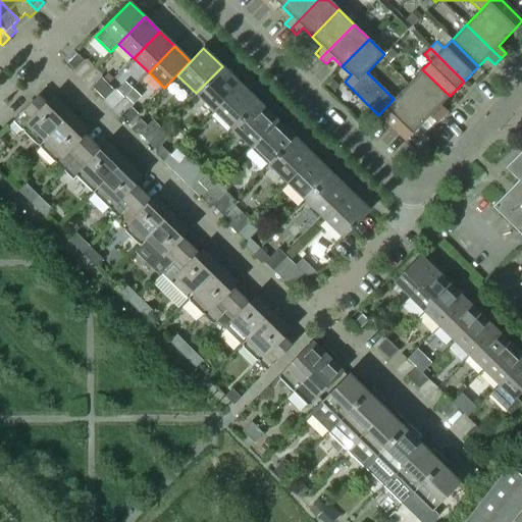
[(74,70),(83,61),(76,55),(67,64),(74,70)]
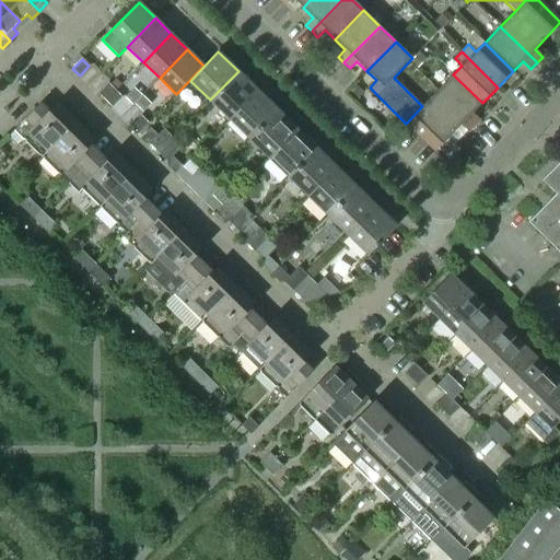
[(230,119),(258,90),(238,71),(210,100),(230,119)]
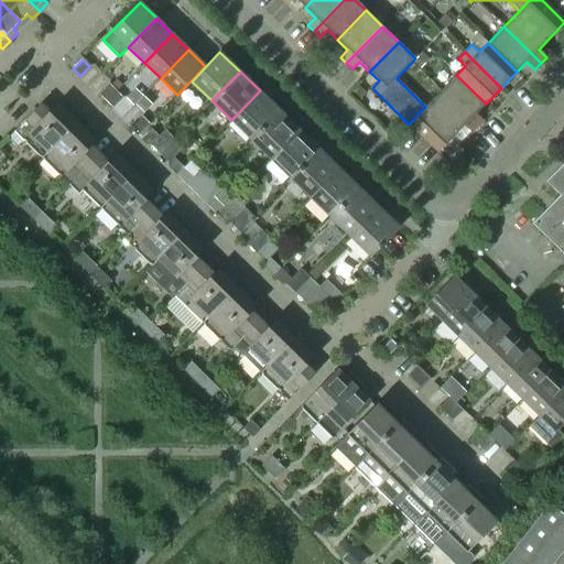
[(486,104),(456,75),(441,91),(477,127),(484,121),(476,114),(486,104)]
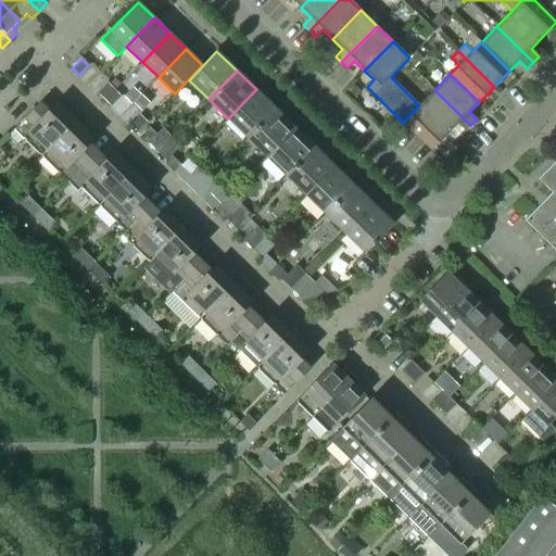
[(104,100),(114,90),(108,84),(98,93),(104,100)]
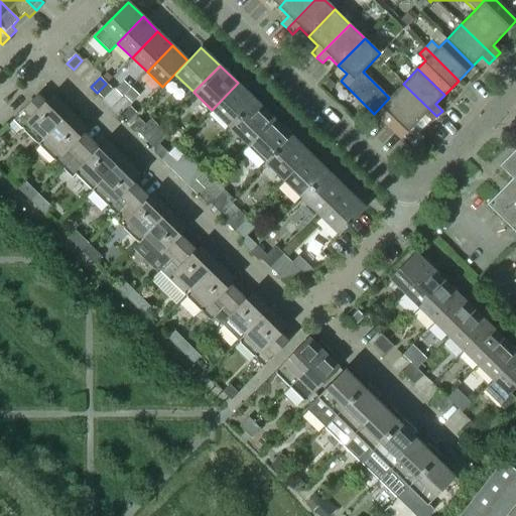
[(230,128),(256,101),(238,83),(212,110),(230,128)]
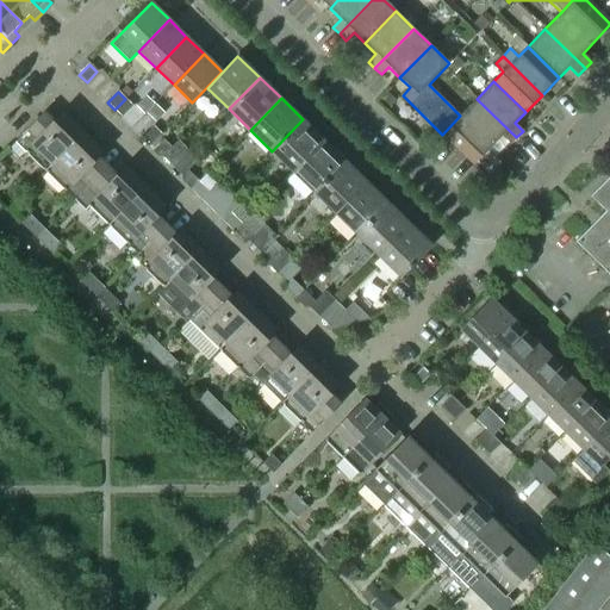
[(122,117),(132,106),(125,99),(114,110),(122,117)]
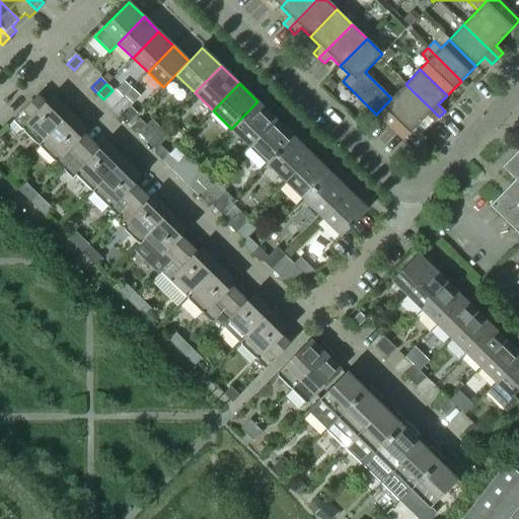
[(439,117),(405,84),(391,98),(376,115),(402,141),(427,116),(434,123),(439,117)]
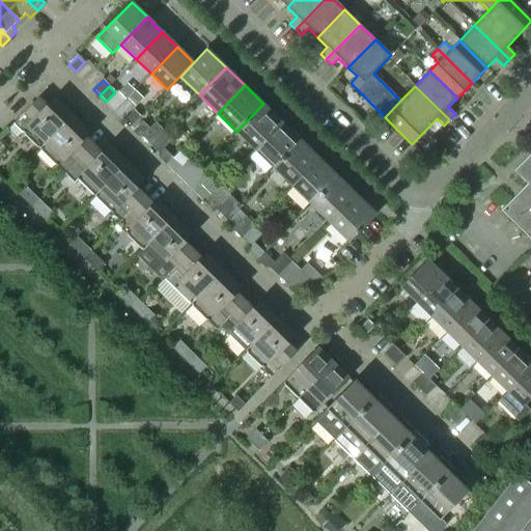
[(39,149),(73,115),(55,99),(48,106),(38,98),(20,116),(21,117),(7,130),(16,137),(22,132),(39,149)]
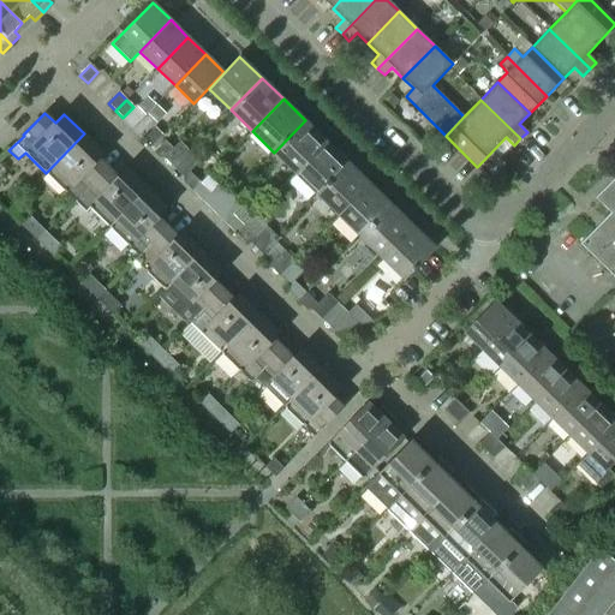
[(296,173),(327,142),(305,120),(274,153),(296,173)]
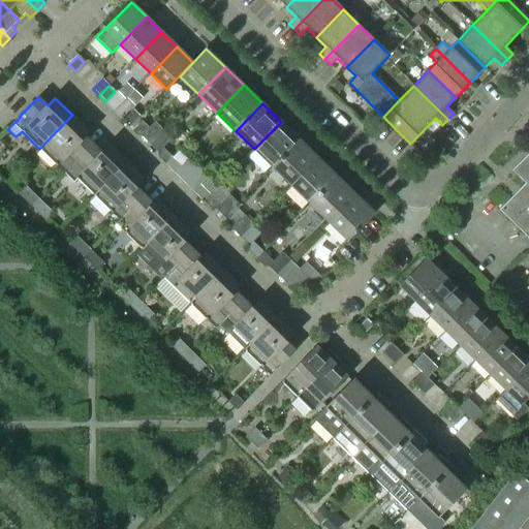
[(130,126),(139,116),(133,110),(124,120),(130,126)]
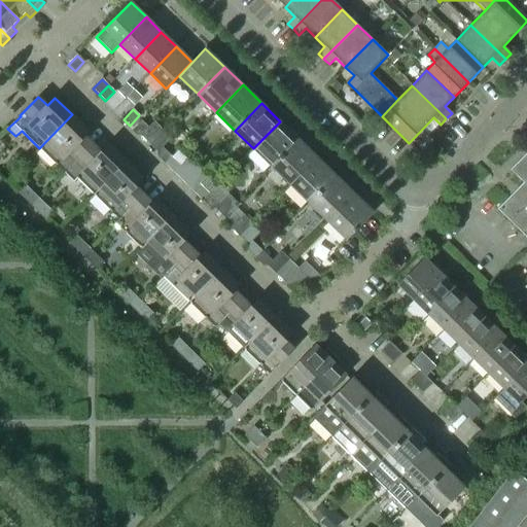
[(68,170),(94,144),(85,136),(90,132),(72,114),(39,148),(65,174),(68,170)]
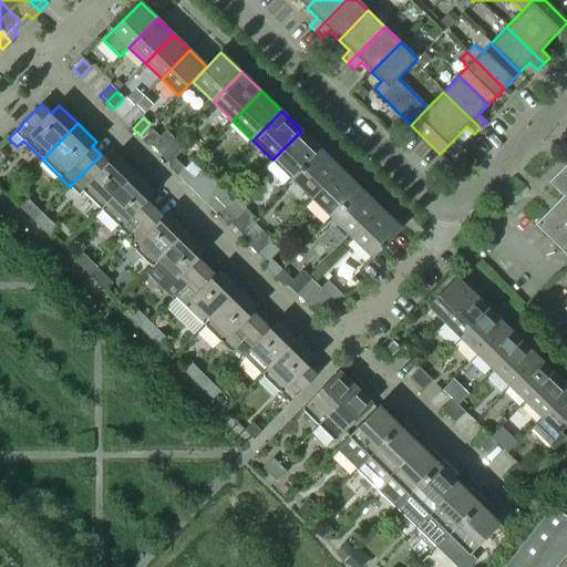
[(151,146),(160,137),(152,131),(142,141),(146,146),(151,146)]
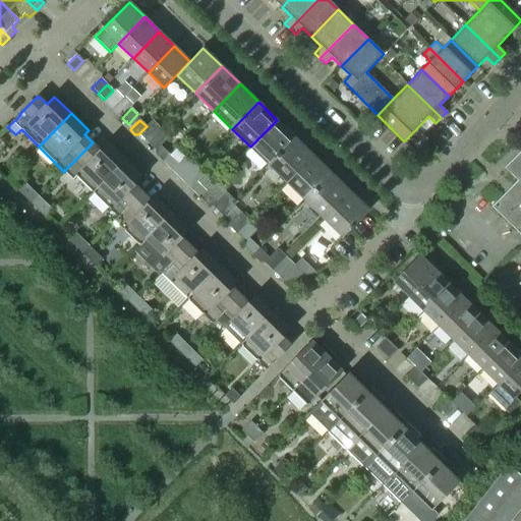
[(269,165),(295,137),(277,120),(250,147),(269,165)]
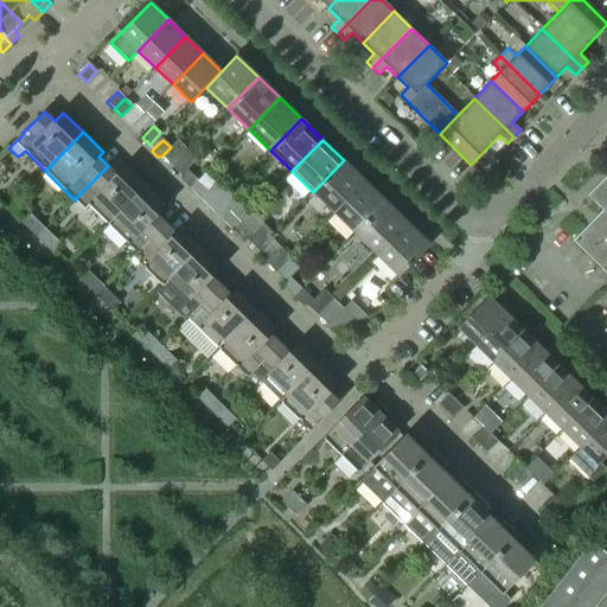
[(334,213),(365,181),(344,160),(313,192),(334,213)]
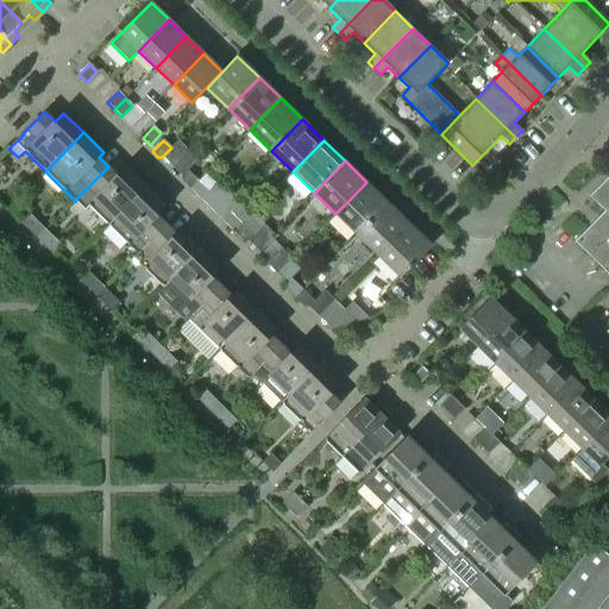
[(108,225),(146,186),(126,167),(118,176),(108,167),(79,196),(108,225)]
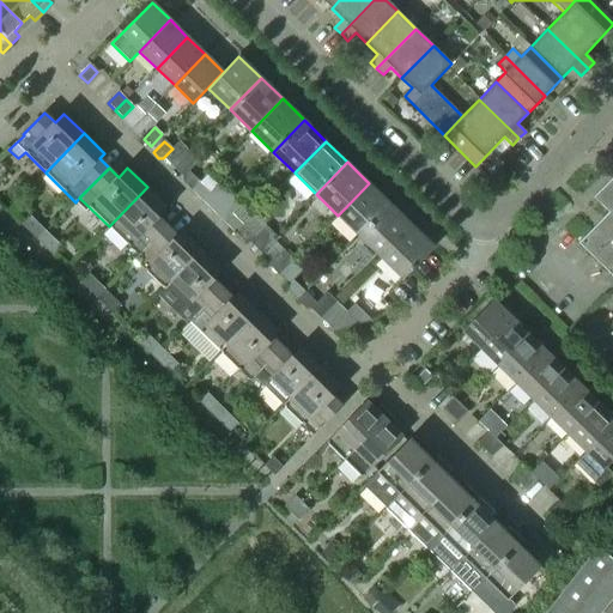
[(200,183),(188,171),(183,177),(183,182),(192,190),(200,183)]
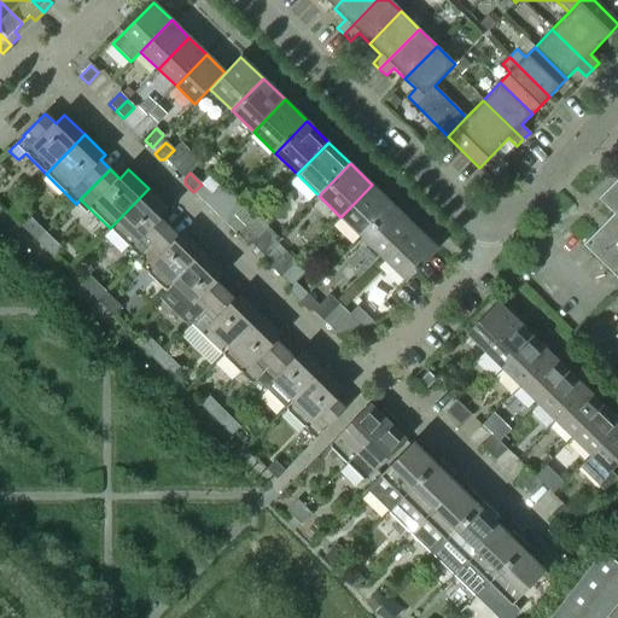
[(617,179),(598,199),(617,219),(617,333),(614,338),(617,340),(617,179)]
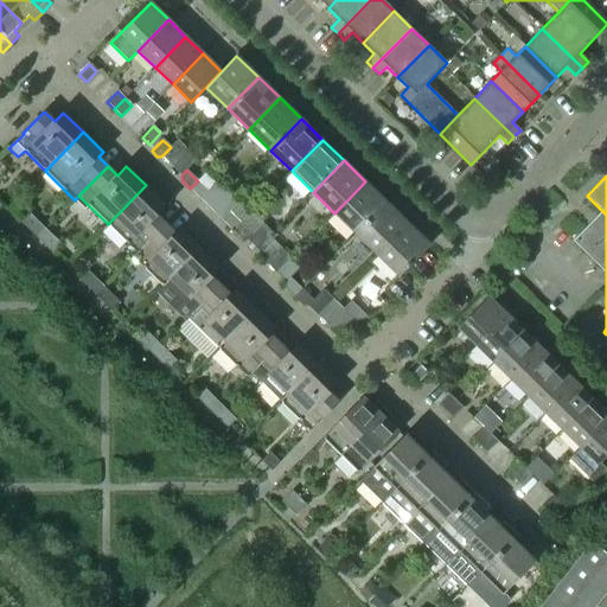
[(211,210),(230,191),(218,180),(208,191),(198,181),(190,189),(211,210)]
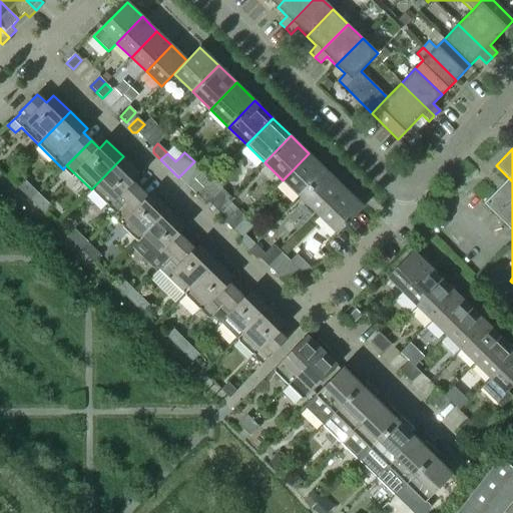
[(301,197),(327,171),(309,153),(283,180),(301,197)]
